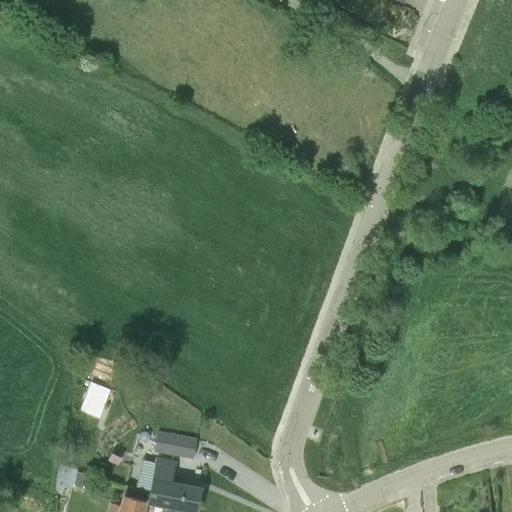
[(89,381),(79,410),(98,417),(108,389),(89,381)]
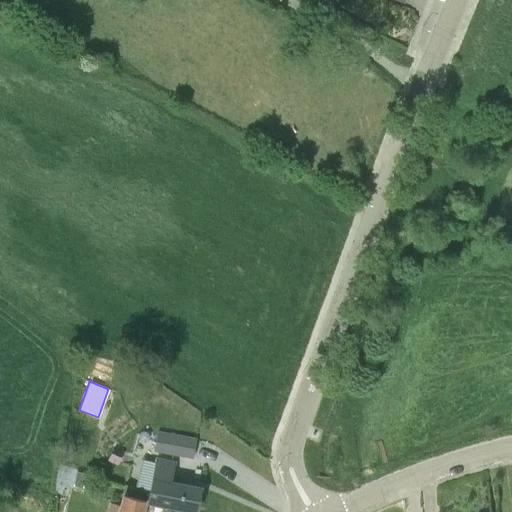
[(153,451),(193,458),(196,438),(157,432),(153,451)]
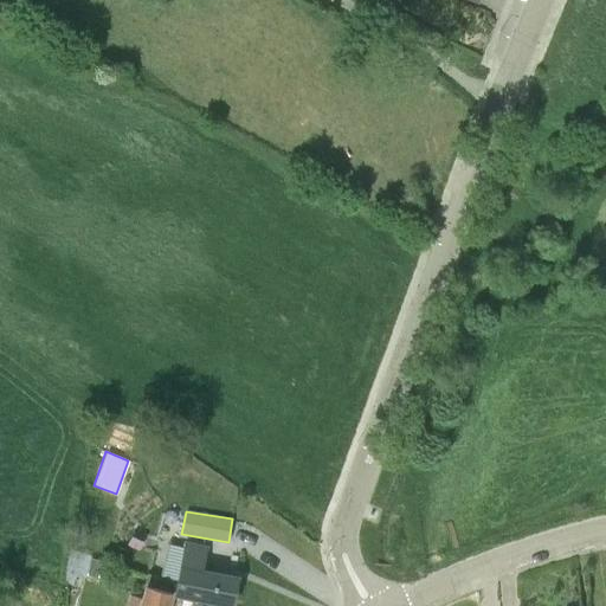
[(213,573),(202,571),(207,546),(184,541),(182,548),(180,567),(176,581),(174,595),(231,605),(237,578),(213,573)]
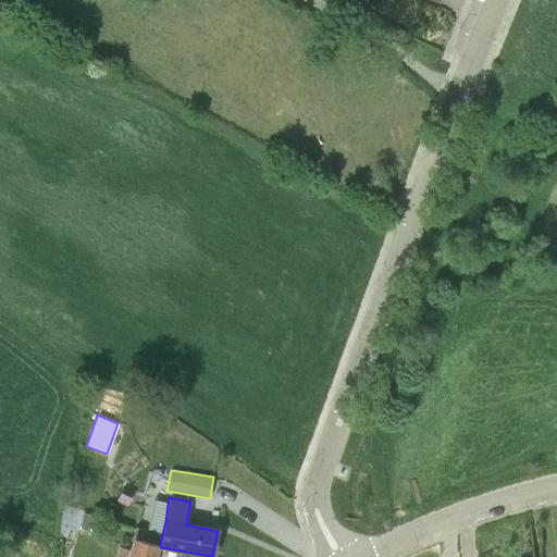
[(84,511),(61,505),(58,533),(67,536),(70,529),(77,531),(78,529),(83,512),(84,511)]
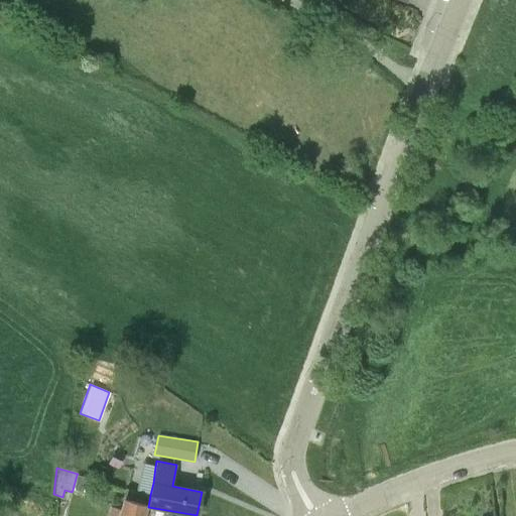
[(77,475),(73,490),(80,492),(85,478),(77,475)]
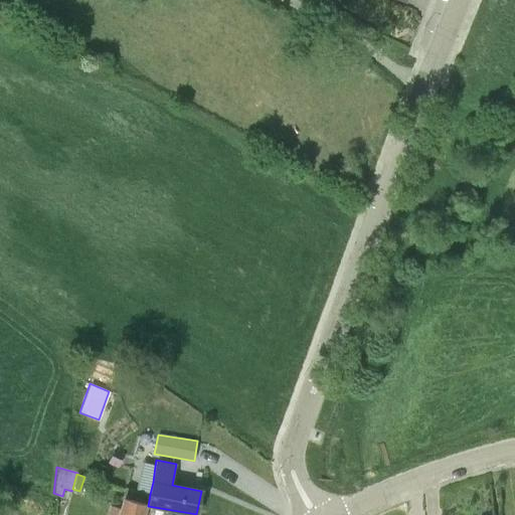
[(142,514),(146,504),(123,498),(120,509),(110,505),(107,514),(142,514)]
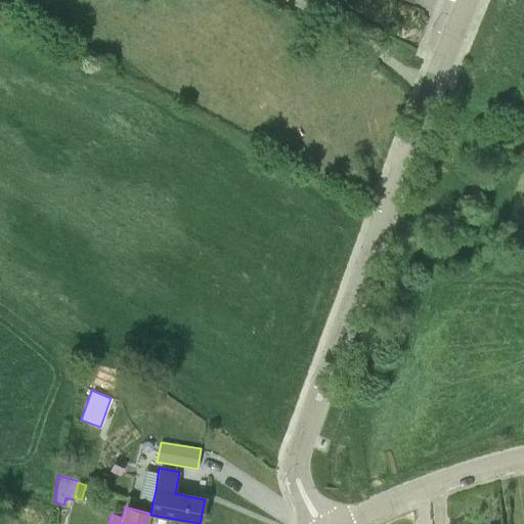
All buildings are outlined.
